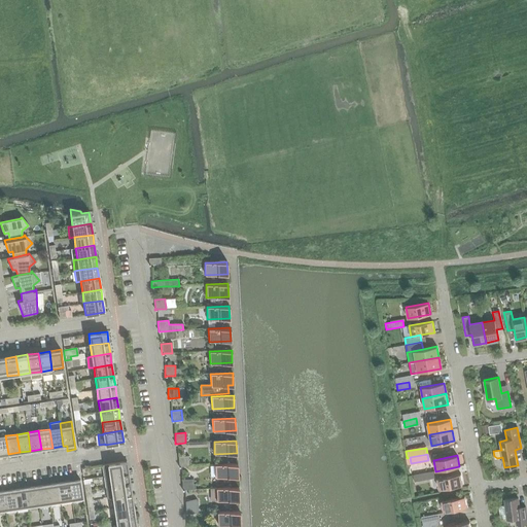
[(178,467),(180,467),(180,466),(189,466),(188,456),(178,456),(178,467)]
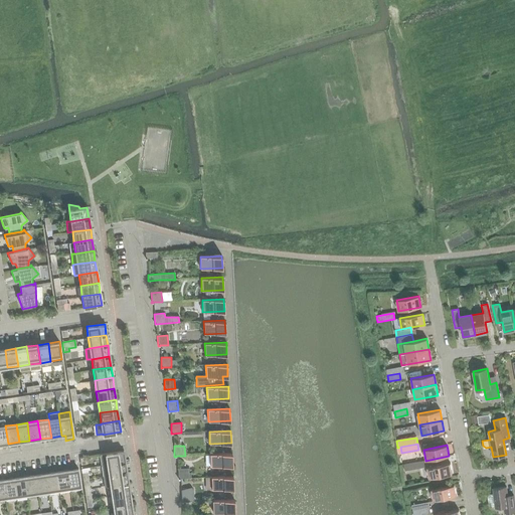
[(125,462),(124,451),(101,455),(102,466),(125,462)]
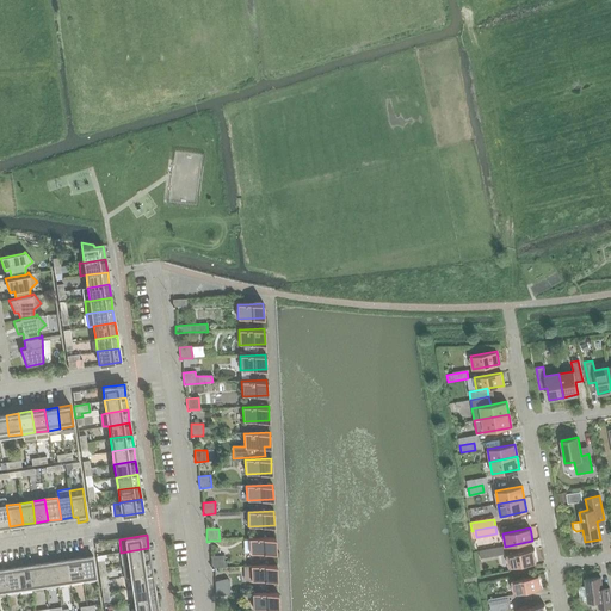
[(250,554),(276,551),(275,537),(250,538),(250,554)]
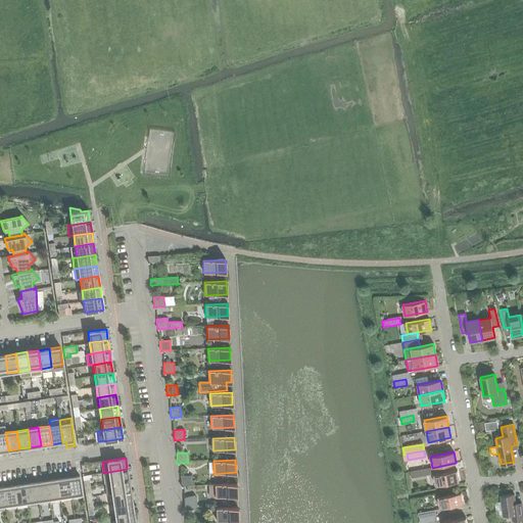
[(428,475),(427,468),(411,471),(412,478),(428,475)]
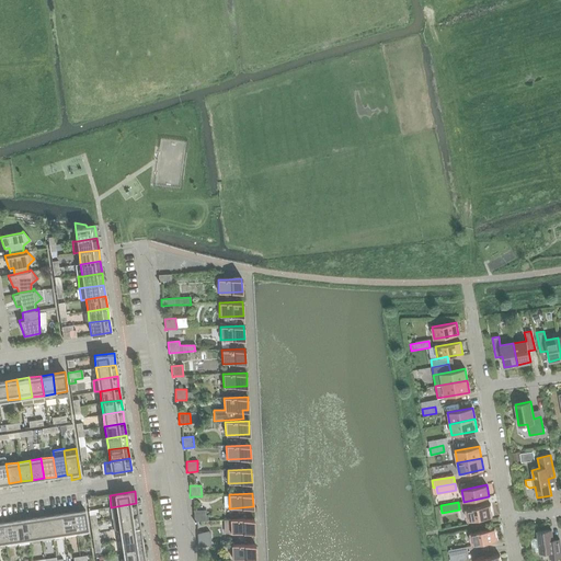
[(113,518),(138,515),(136,503),(111,507),(113,518)]
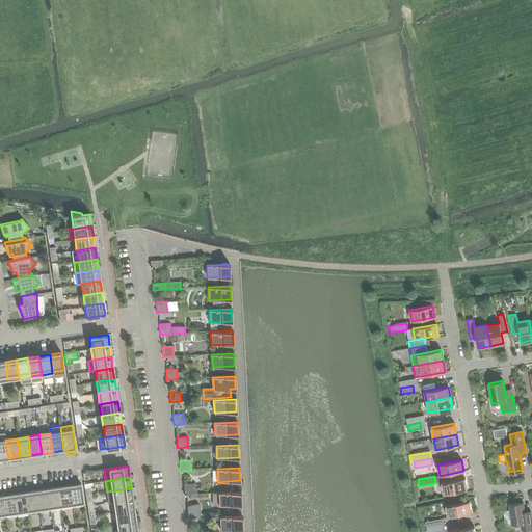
[(464,478),(441,482),(444,494),(467,489),(464,478)]
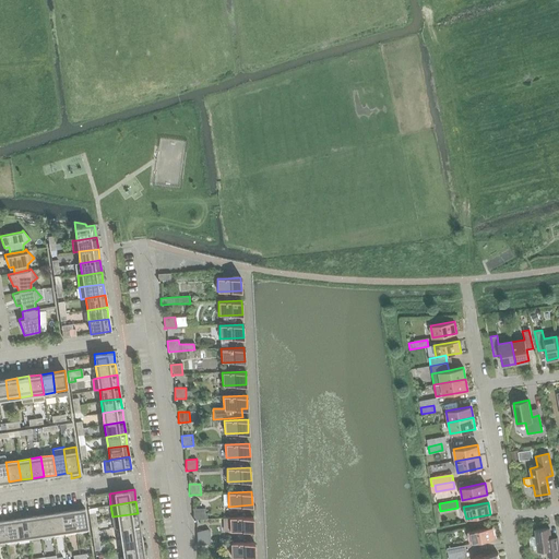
[(85,509),(73,511),(75,530),(87,528),(85,509)]
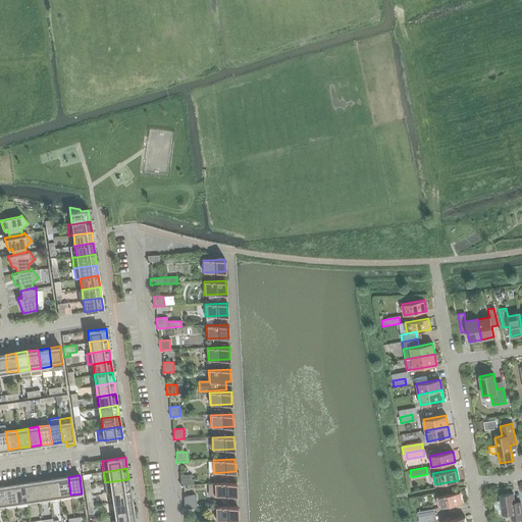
[(181,485),(194,484),(194,479),(191,477),(190,475),(180,475),(180,485),(181,485)]
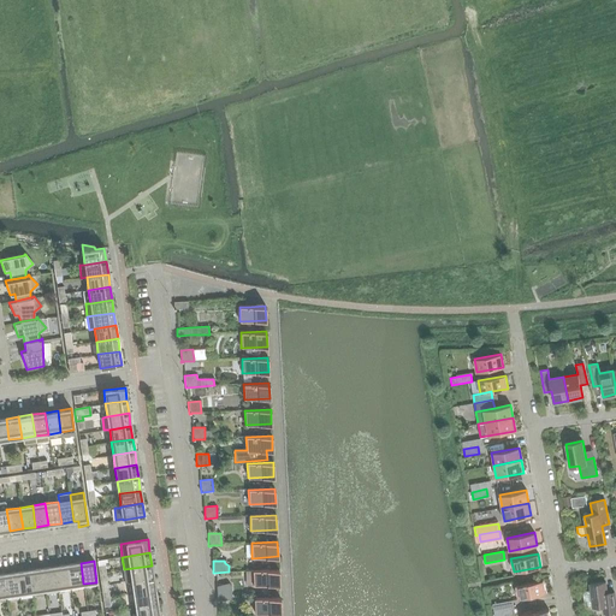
[(70,586),(83,584),(81,563),(67,564),(70,586)]
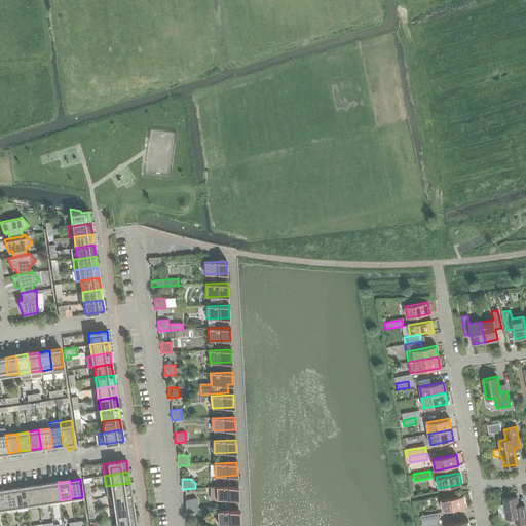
[(58,482),(46,484),(49,502),(60,500),(58,482)]
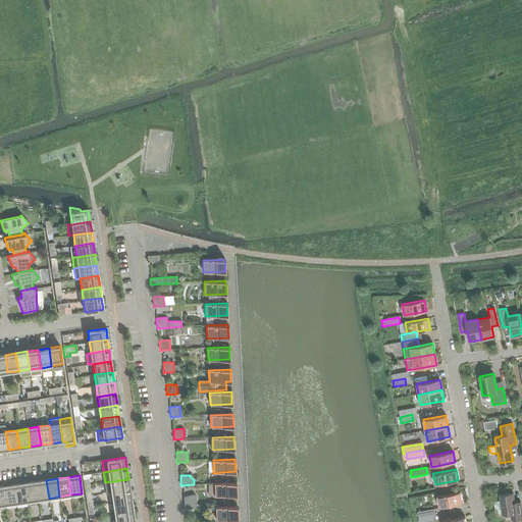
[(112,492),(129,490),(128,479),(105,482),(107,493),(112,492)]
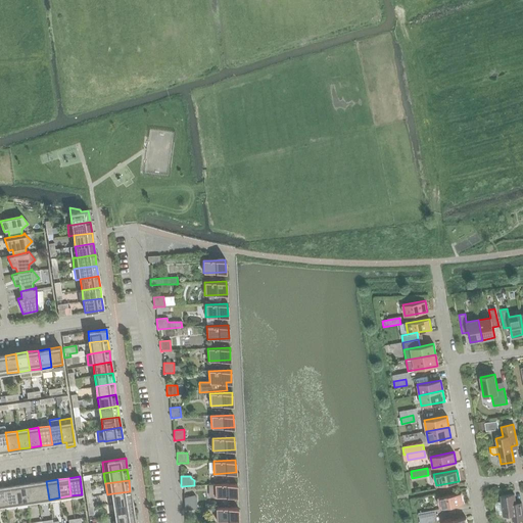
[(46,481),(35,482),(38,501),(49,500),(46,481)]
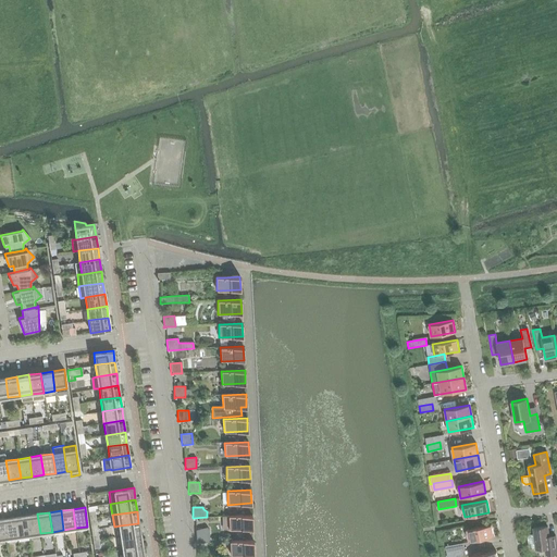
[(37,514),(26,516),(28,535),(40,533),(37,514)]
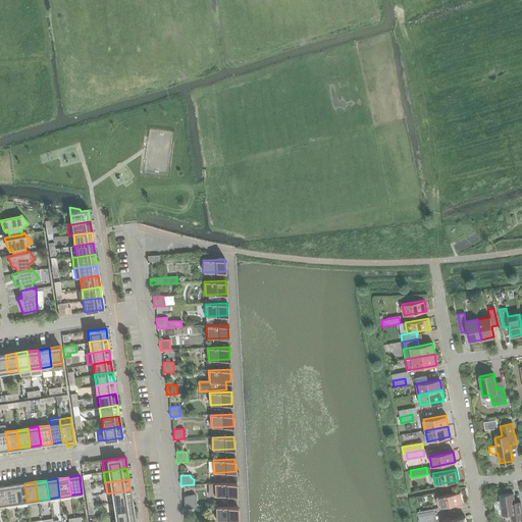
[(214,496),(237,494),(236,482),(214,483),(214,496)]
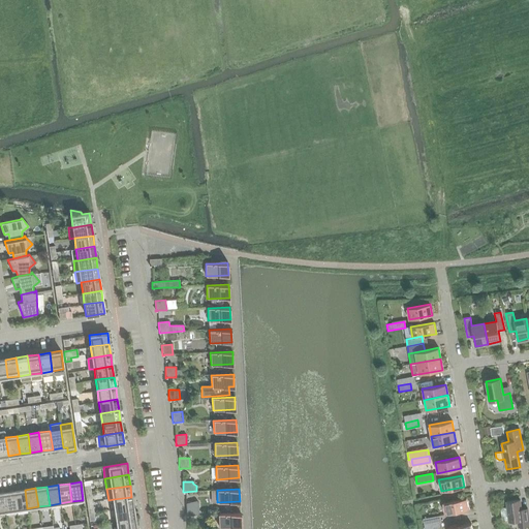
[(25,490),(13,492),(17,509),(27,508),(25,490)]
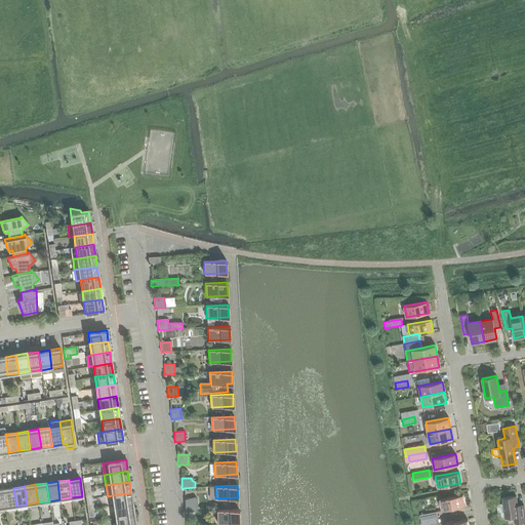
[(5,508),(16,506),(13,488),(2,489),(5,508)]
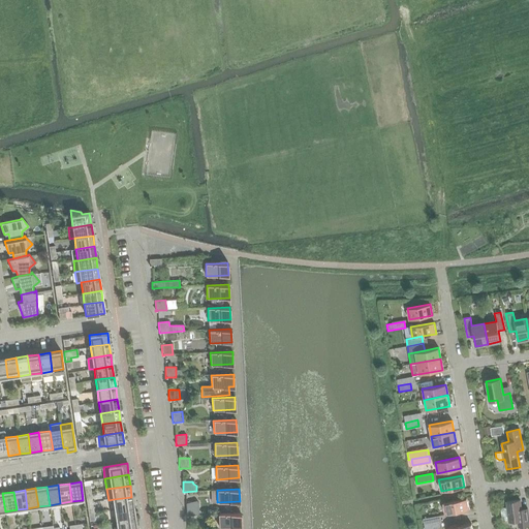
[(115,510),(133,507),(131,497),(114,499),(115,510)]
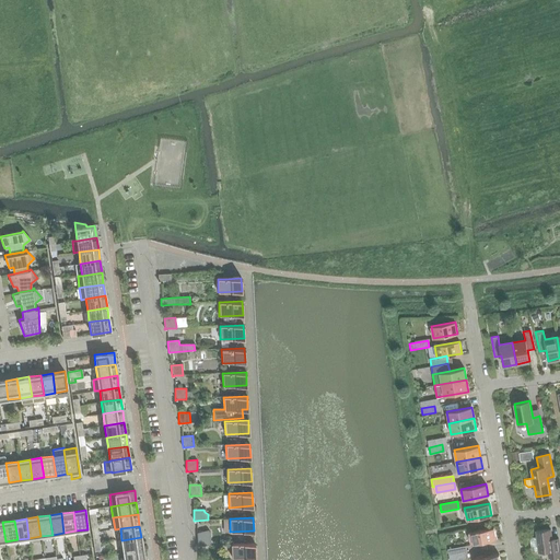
[(493,527),(469,532),(471,544),(496,539),(493,527)]
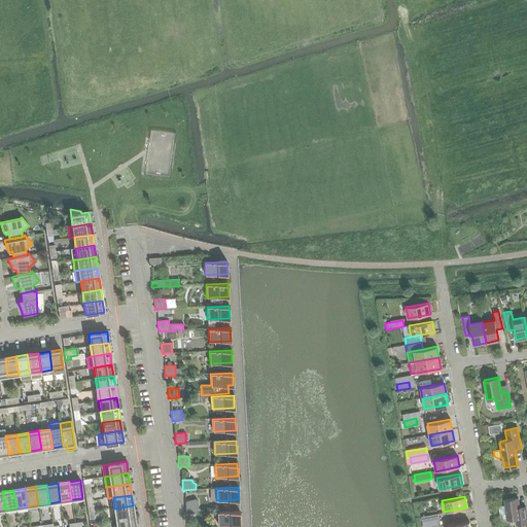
[(518,498),(504,499),(505,505),(500,506),(498,507),(499,518),(501,519),(506,518),(506,520),(516,519),(516,525),(526,523),(526,521),(526,511),(520,512),(518,498)]
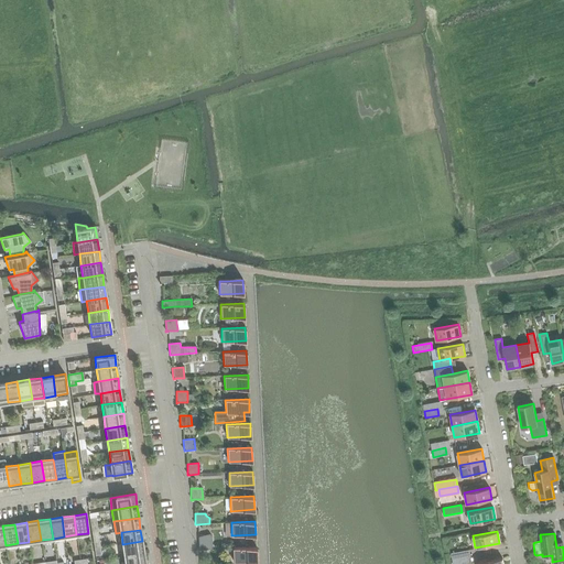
[(198,550),(212,549),(212,537),(198,537),(198,550)]
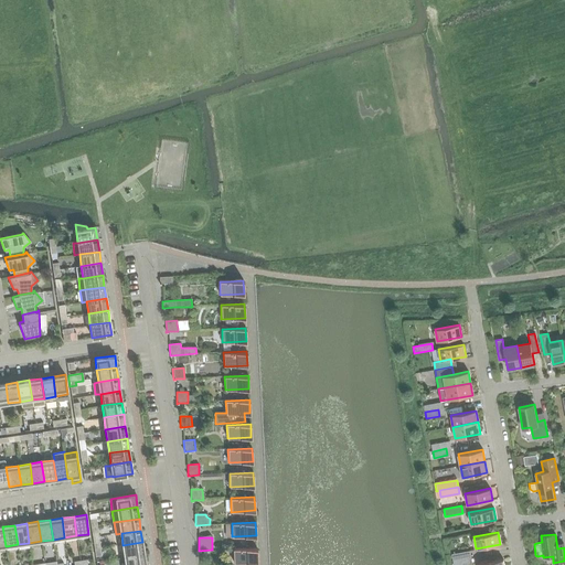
[(125,557),(145,554),(142,542),(123,545),(125,557)]
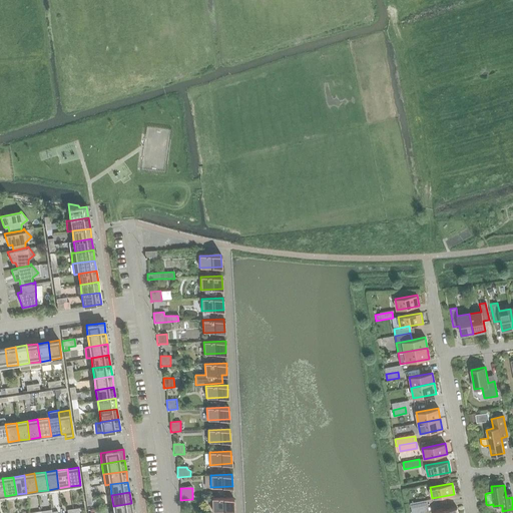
[(212,511),(233,510),(232,497),(211,499),(212,511)]
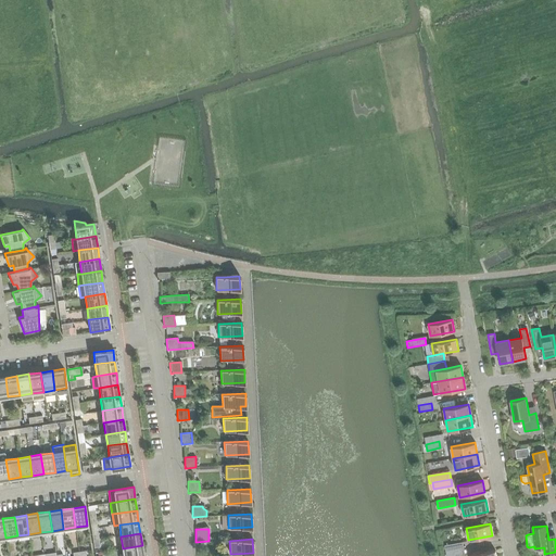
[(445,552),(458,550),(457,543),(444,545),(445,552)]
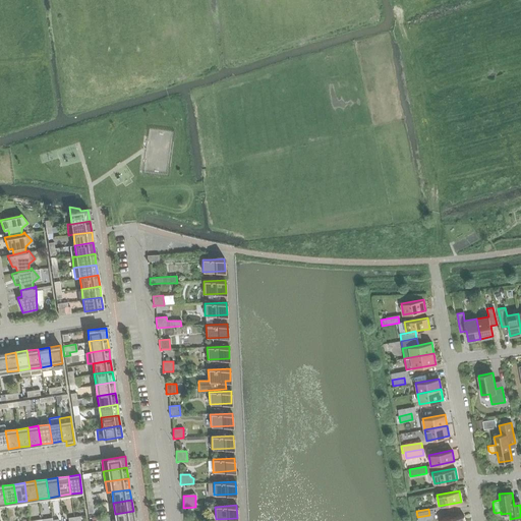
[(115,520),(134,520),(133,511),(115,514),(115,520)]
